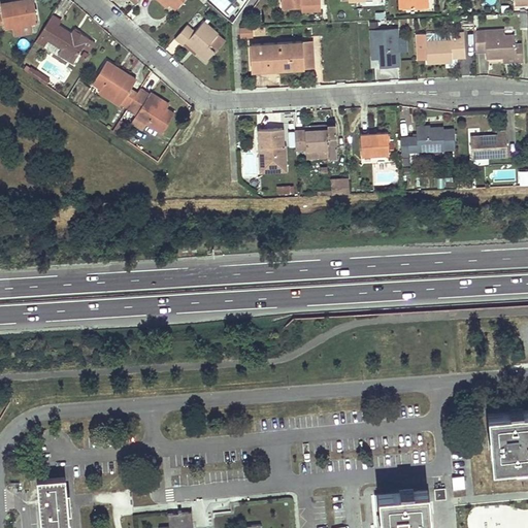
[(25,0),(26,1),(26,2),(15,4),(14,2),(1,4),(5,29),(20,26),(33,24),(38,23),(33,0),(25,0)]
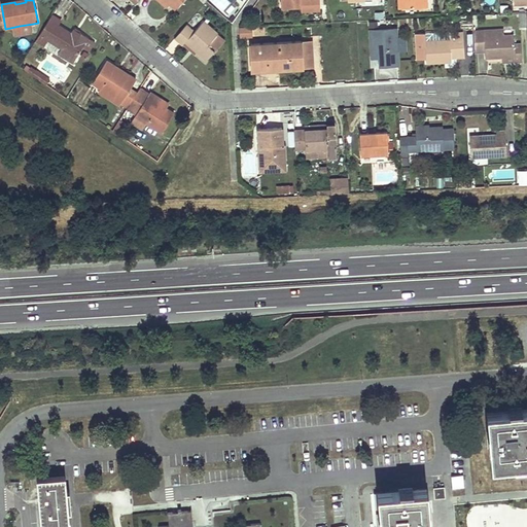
[(165,0),(169,4),(175,9),(183,0),(165,0)]
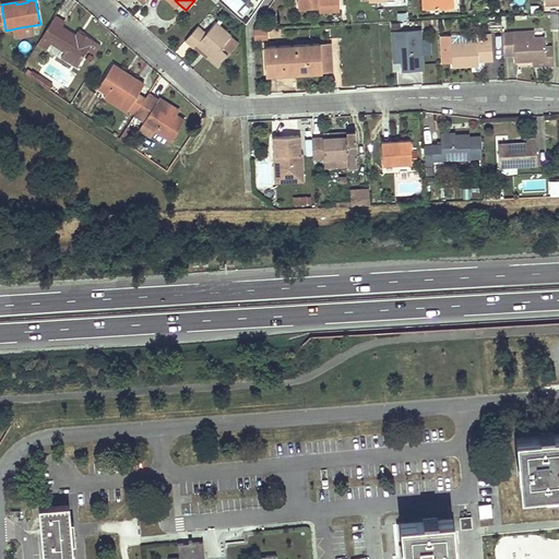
[(453,8),(452,2),(452,0),(427,0),(428,9),(453,8)]
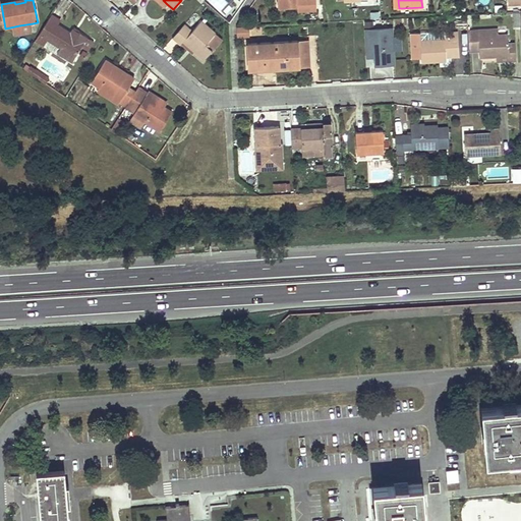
[(316,2),(298,2),(298,7),(298,12),(316,11),(316,2)]
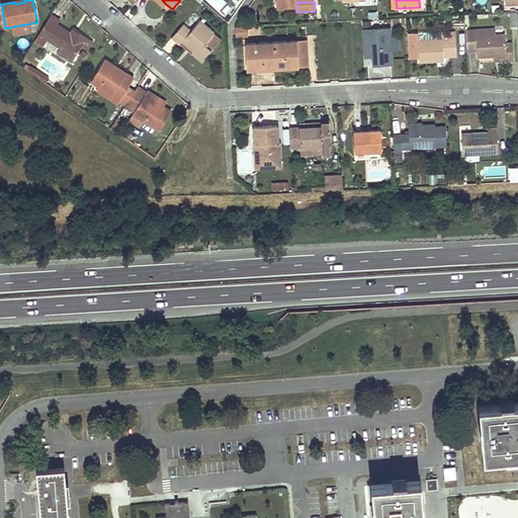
[(56,10),(50,19),(58,24),(64,16),(56,10)]
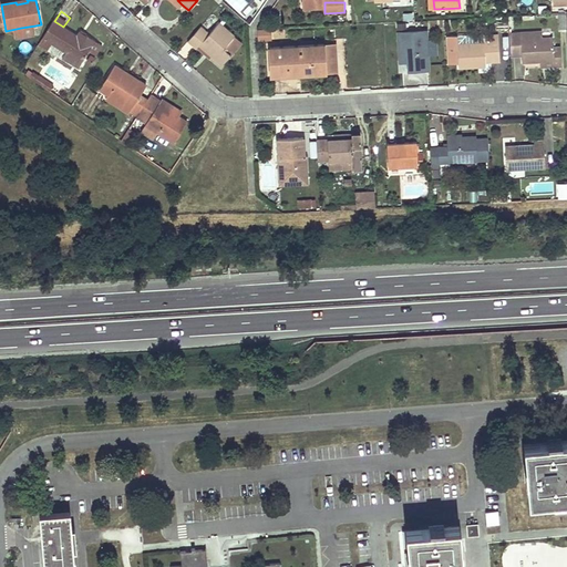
[(82,63),(89,52),(95,41),(85,34),(82,39),(76,35),(63,27),(54,21),(53,21),(42,38),(39,43),(48,49),(51,43),(66,53),(81,62),(82,63)]
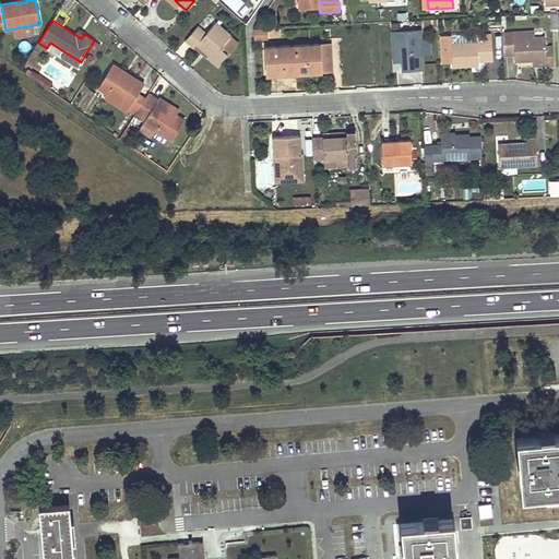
[(219,64),(224,59),(228,54),(221,47),(232,35),(216,22),(206,34),(198,26),(186,40),(193,48),(197,45),(219,64)]
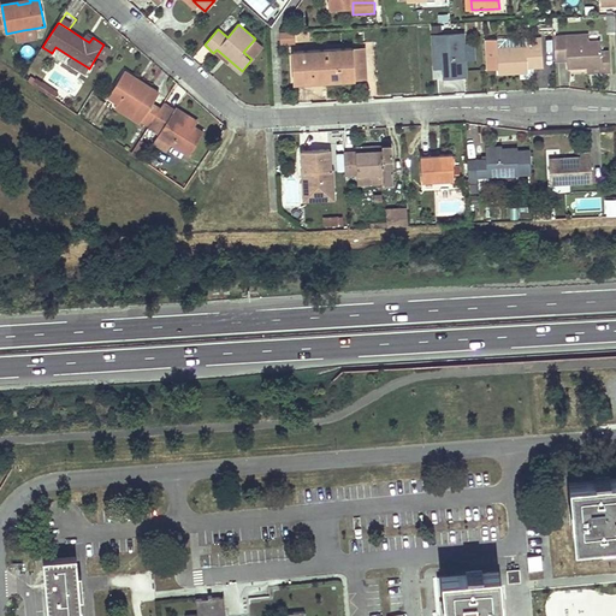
[(39,28),(23,30),(24,37),(40,35),(39,28)]
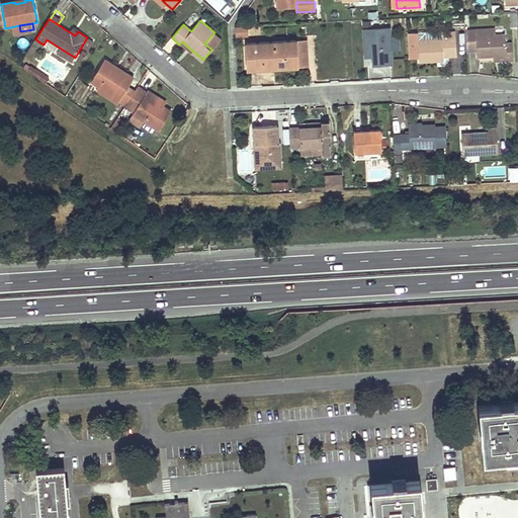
[(249,36),(248,26),(236,27),(236,36),(249,36)]
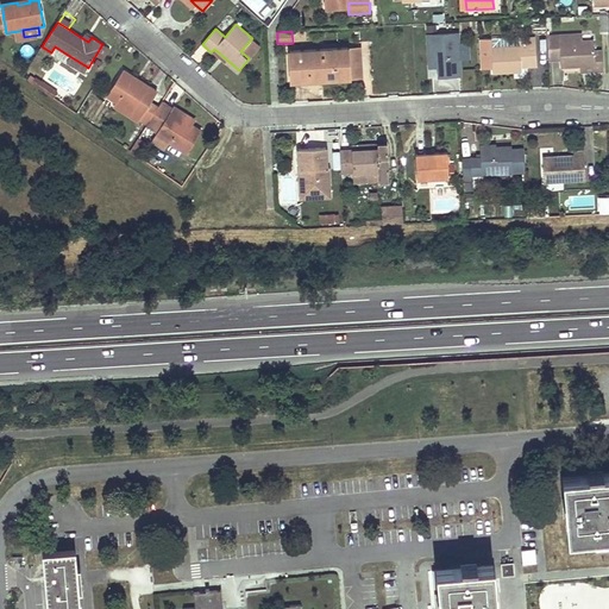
[(434,68),(437,67),(439,67),(440,76),(460,75),(458,35),(428,36),(429,54),(433,54),(434,68)]
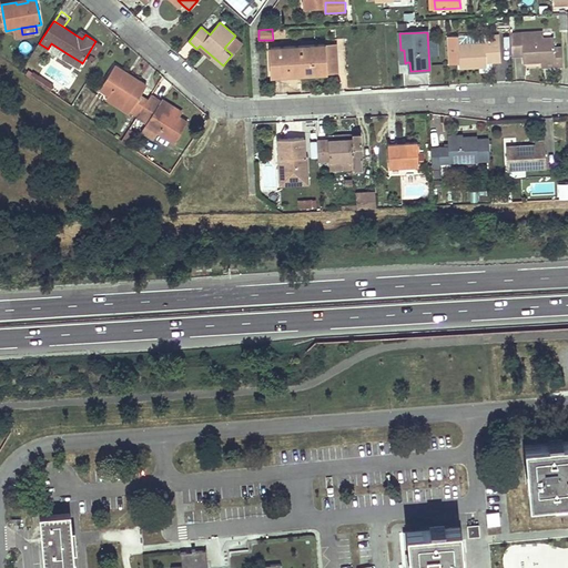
[(554,48),(554,42),(554,38),(543,38),(521,39),(521,33),(510,34),(511,57),(523,56),(523,62),(541,61),(555,61),(554,48)]
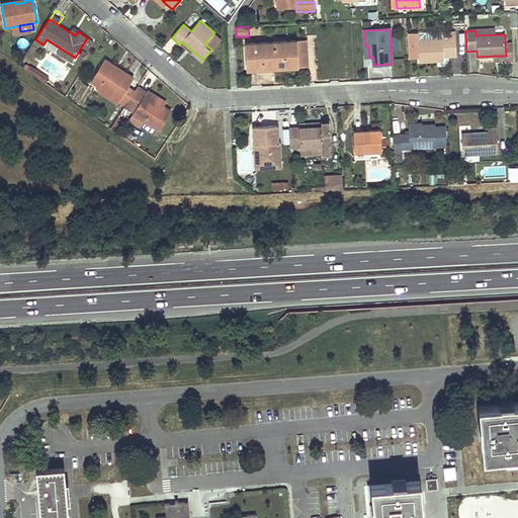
[(442,39),(418,40),(418,33),(407,33),(409,59),(419,58),(419,63),(443,61),(443,59),(443,57),(443,48),(448,48),(448,57),(456,56),(455,31),(442,32),(442,39)]
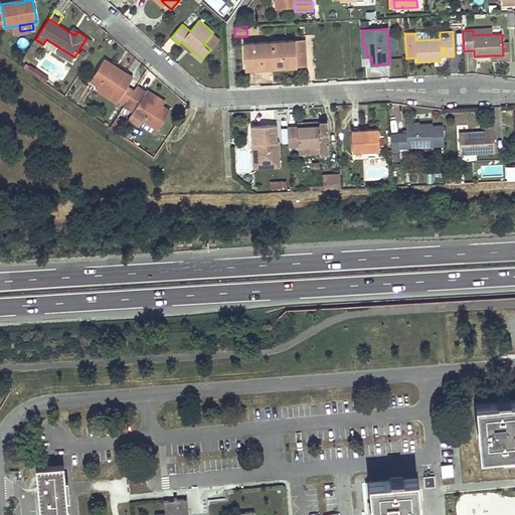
[(93,41),(87,37),(80,47),(87,50),(93,41)]
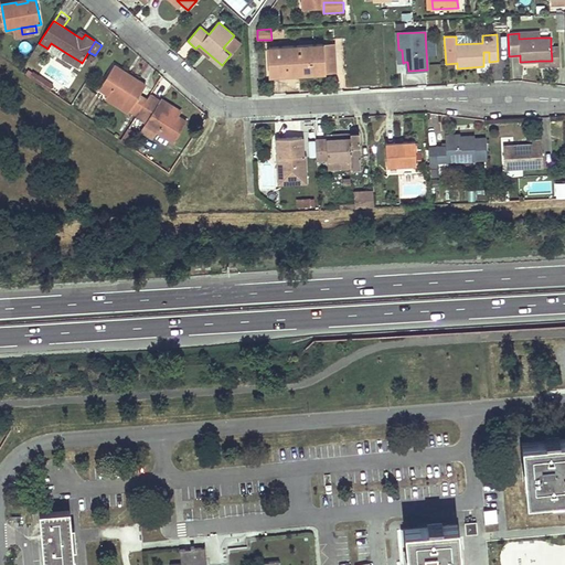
[(269,76),(304,75),(319,74),(318,44),(268,48),(269,76)]
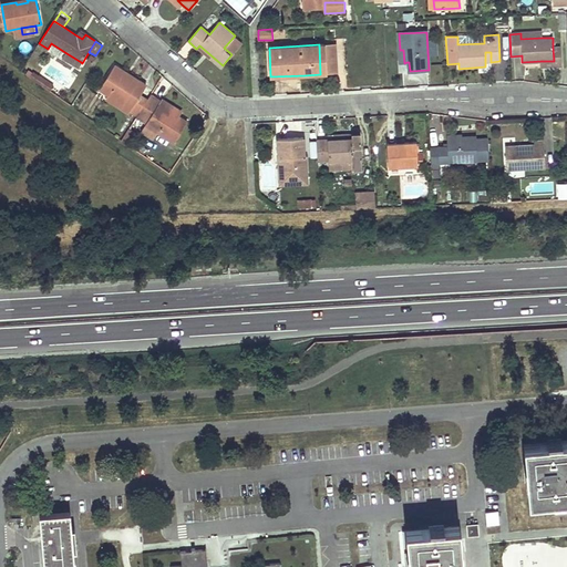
[(319,44),(320,74),(338,73),(337,44),(319,44)]
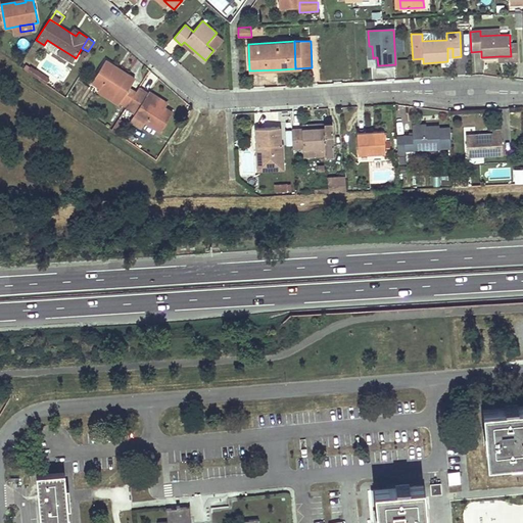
[(518,60),(517,44),(510,44),(511,56),(498,56),(500,61),(518,60)]
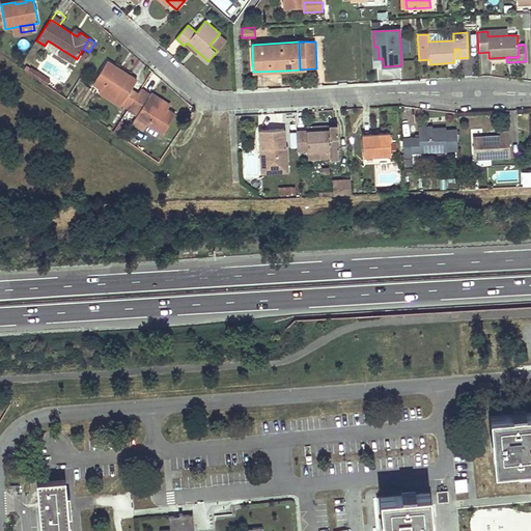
[(59,53),(74,62),(76,58),(62,50),(59,53)]
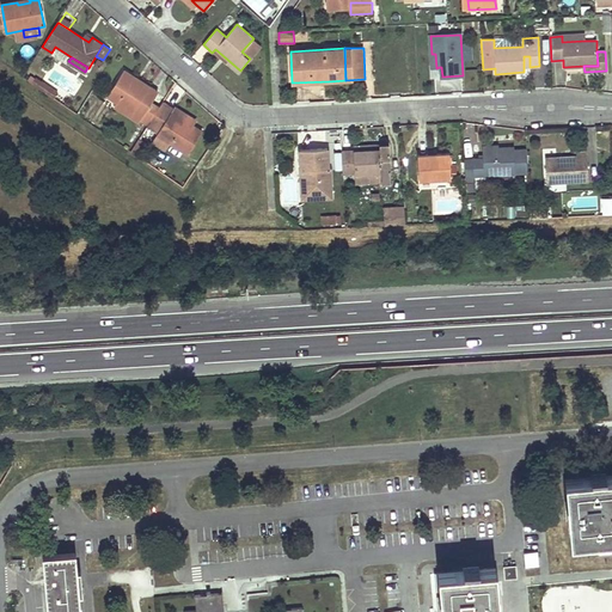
[(141,118),(150,124),(160,105),(152,101),(158,92),(150,87),(148,90),(135,83),(138,79),(123,71),(108,97),(117,103),(133,112),(132,115),(130,117),(139,122),(141,118)]
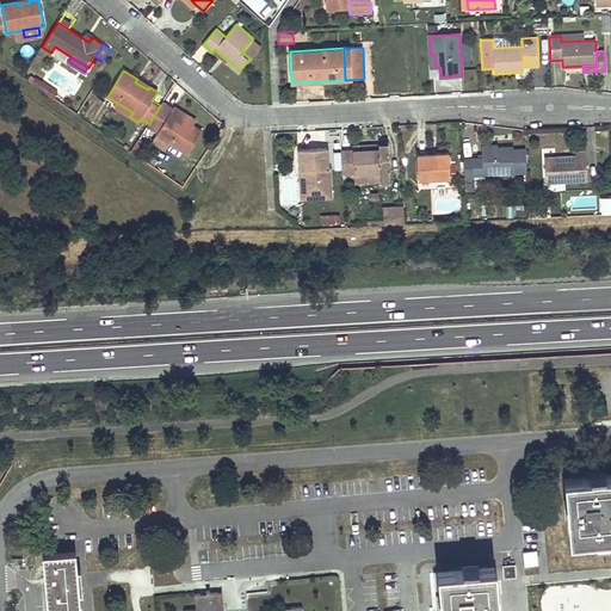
[(135,82),(148,90),(149,87),(137,79),(135,82)]
